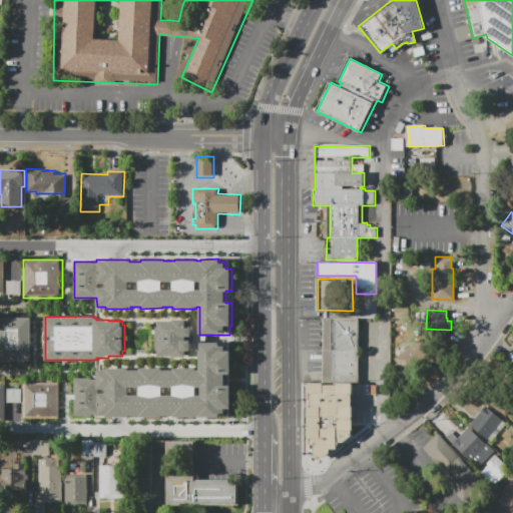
[(0,317),(31,317),(31,363),(0,363),(0,317)]
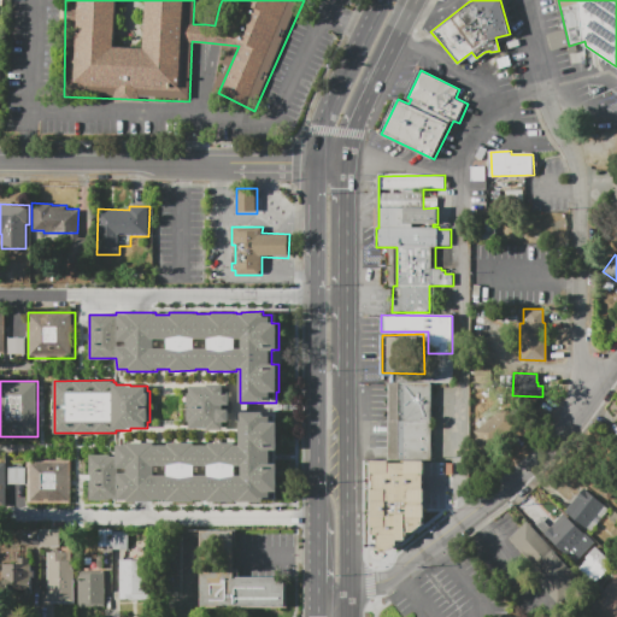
[(388,382),(433,382),(432,462),(388,462),(388,382)]
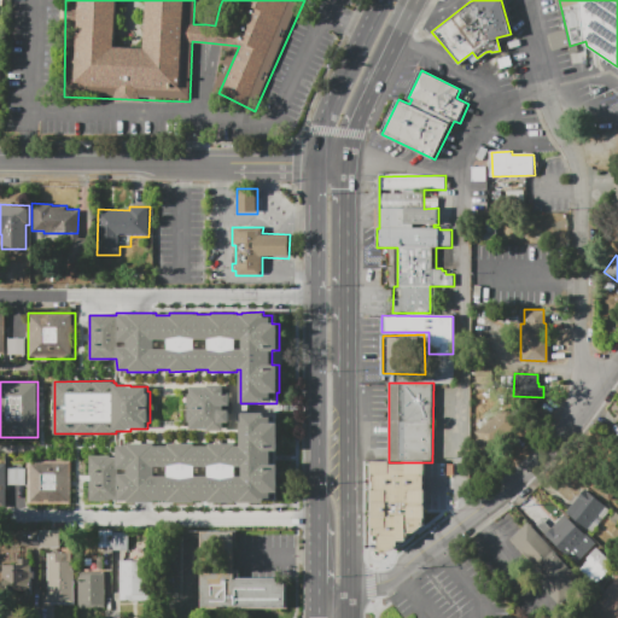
[(192,430),(192,424),(190,424),(190,394),(192,394),(192,386),(210,386),(210,385),(226,385),(226,392),(232,392),(232,404),(222,404),(222,409),(232,409),(232,423),(226,423),(226,430),(192,430)]
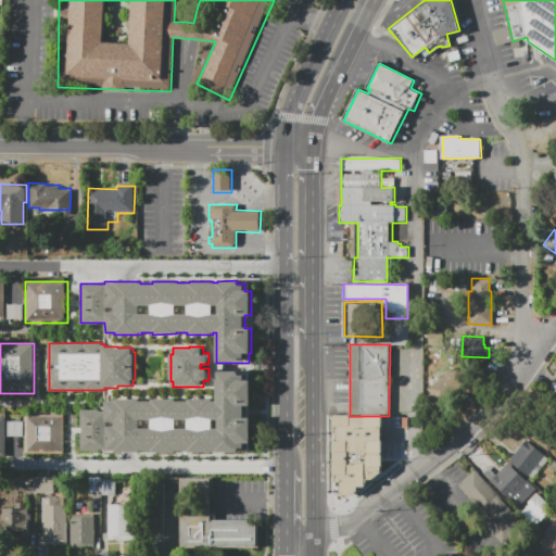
[(425,390),(438,406),(468,383),(455,366),(425,390)]
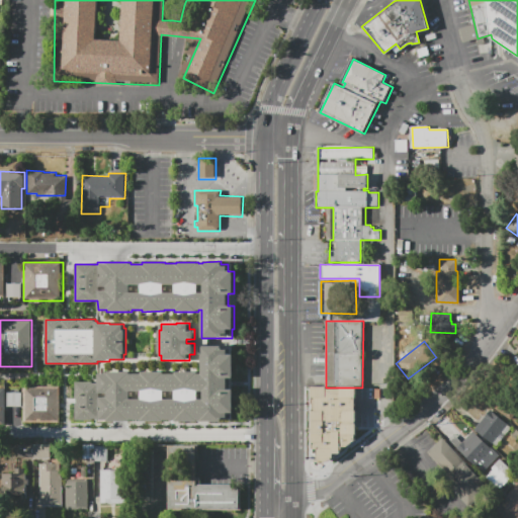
[(202,346),(233,346),(233,421),(77,421),(76,382),(98,382),(98,374),(108,374),(108,372),(132,372),(132,374),(143,374),(143,372),(165,371),(165,373),(176,373),(176,372),(199,372),(199,373),(202,373),(202,346)]
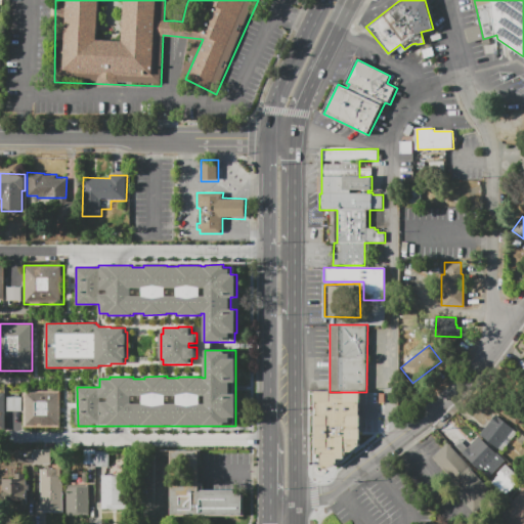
[(24,429),(24,391),(59,391),(59,428),(24,429)]
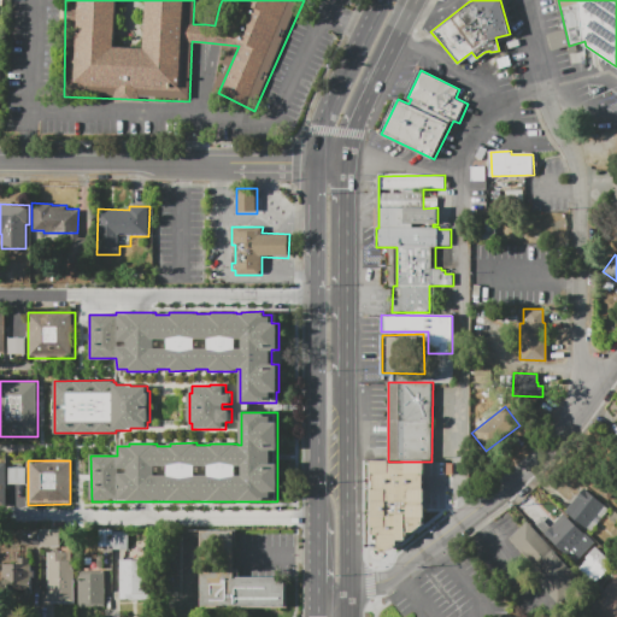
[(23,483),(23,469),(7,468),(7,482),(23,483)]
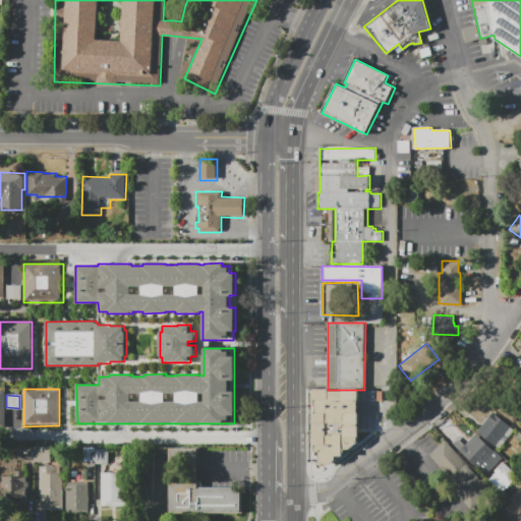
[(475,430),(494,446),(509,425),(491,411),(475,430)]
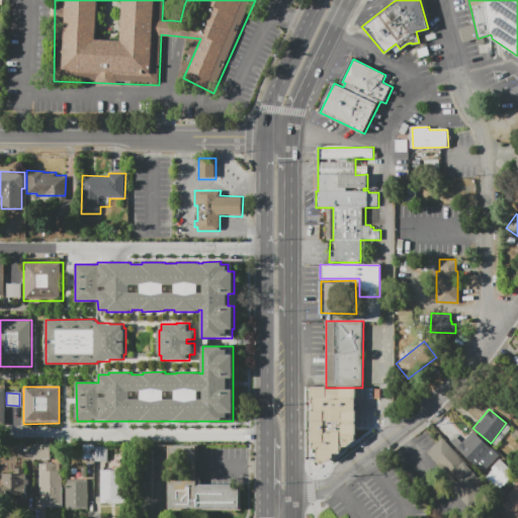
[(448,440),(454,434),(460,441),(472,430),(490,448),(491,447),(499,456),(481,473),(448,440)]
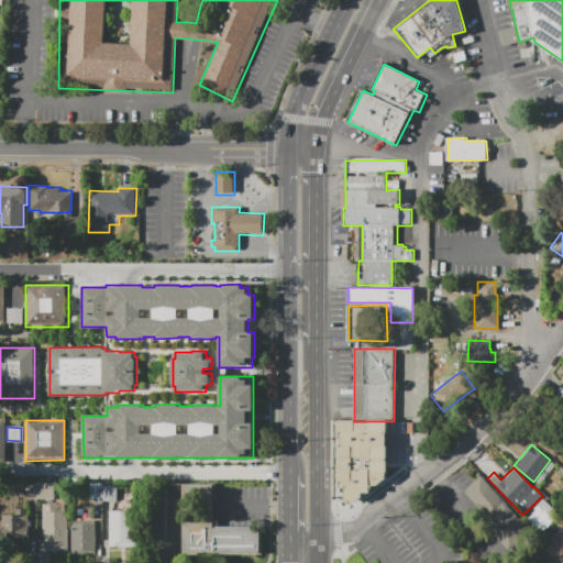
[(481,476),(532,529),(509,551),(493,533),(497,528),(464,493),(481,476)]
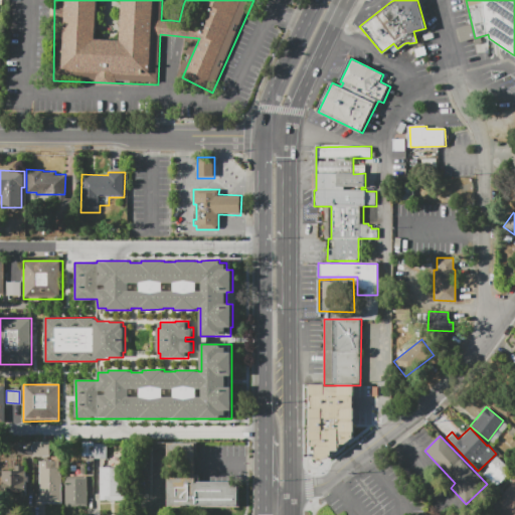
[(94,444),(94,456),(81,456),(81,442),(94,442),(94,444)]
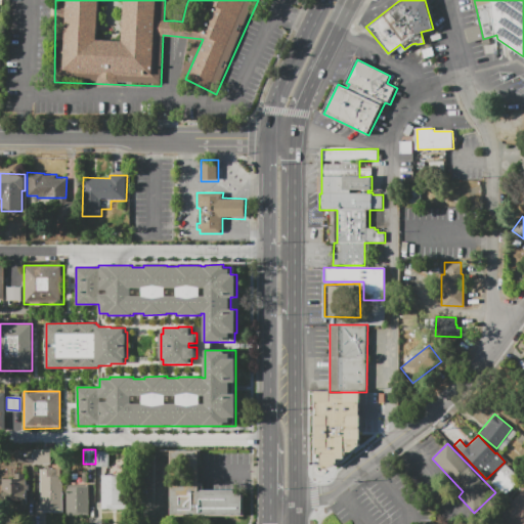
[(51,465),(17,465),(17,450),(51,450),(51,465)]
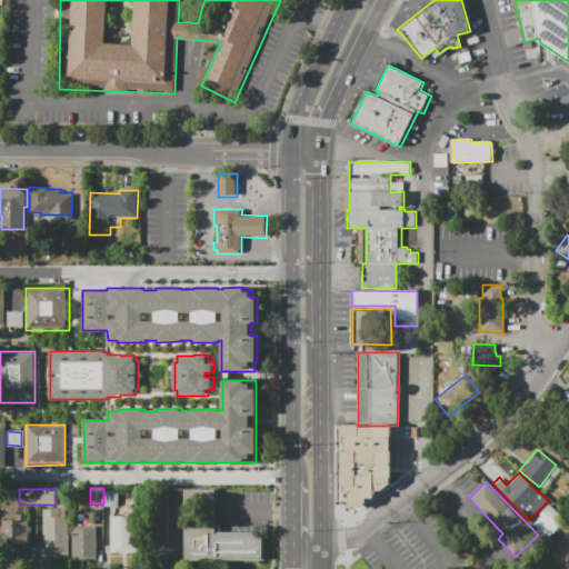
[(103,506),(103,503),(103,490),(118,490),(118,506),(103,506)]
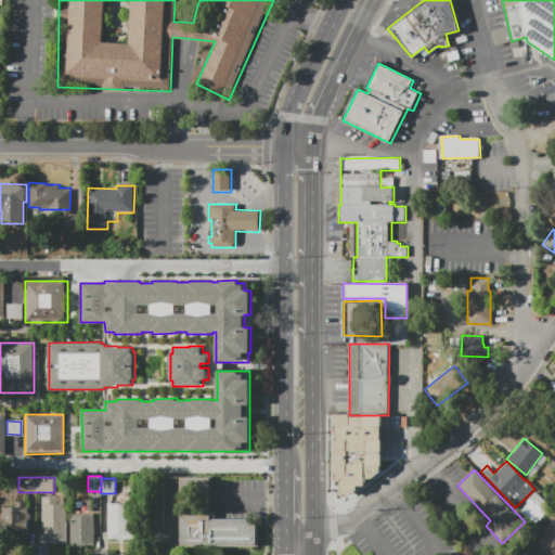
[(182,478),(182,546),(259,546),(259,523),(248,523),(248,518),(211,518),(211,478),(182,478)]
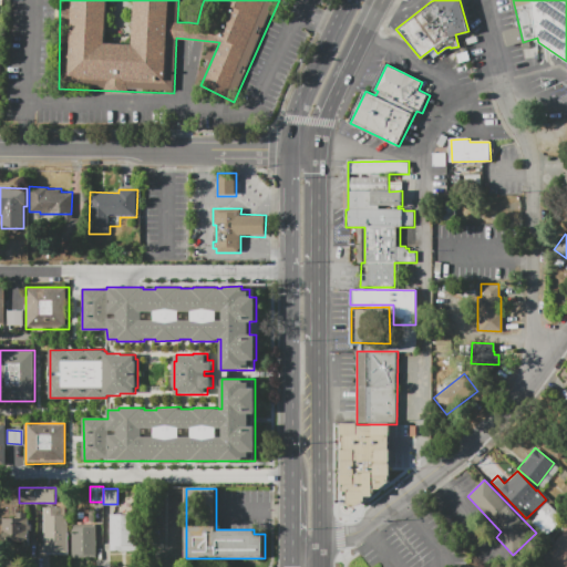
[(43,508),(61,508),(61,516),(68,516),(68,555),(43,555),(43,508)]
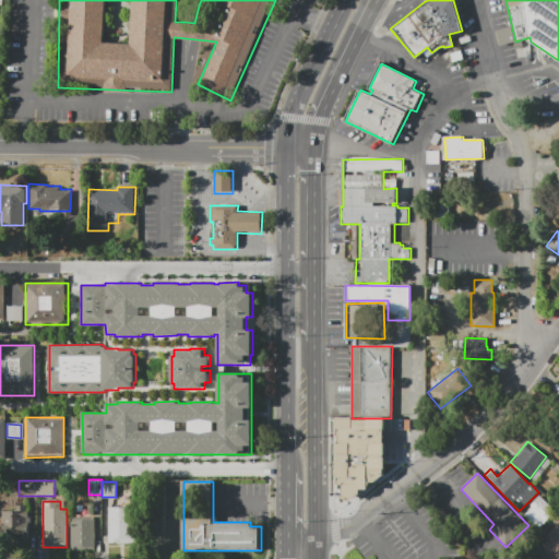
[(95,550),(71,550),(71,515),(75,515),(75,503),(92,503),(92,515),(95,515),(95,550)]
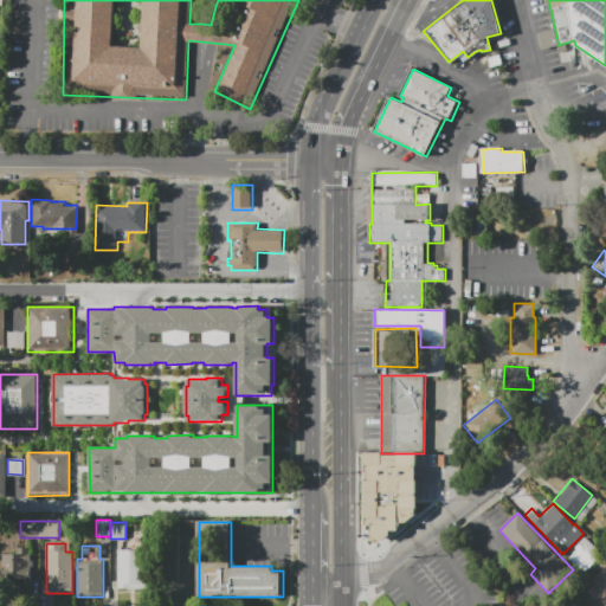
[(12,554),(19,554),(19,548),(30,548),(31,560),(33,560),(33,567),(31,568),(31,584),(12,584),(12,554)]
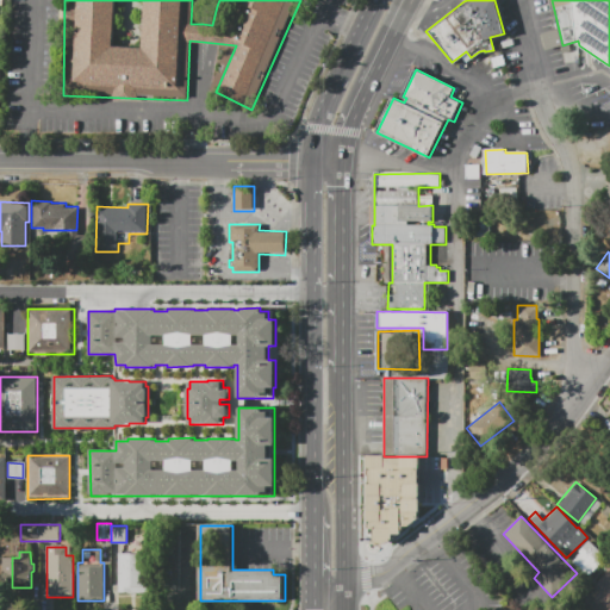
[(118,592),(118,553),(147,553),(147,592),(118,592)]
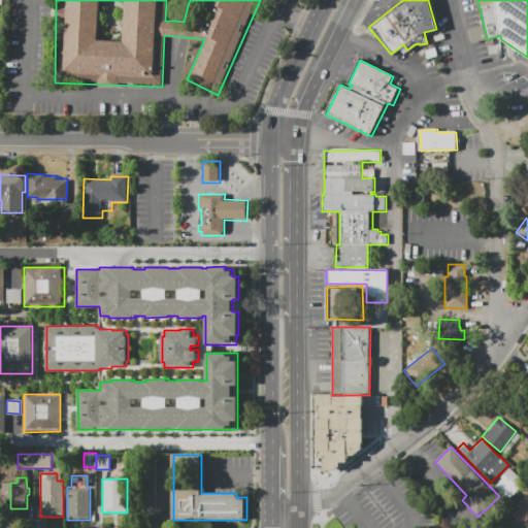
[(527,527),(505,527),(503,526),(527,489),(527,527)]
